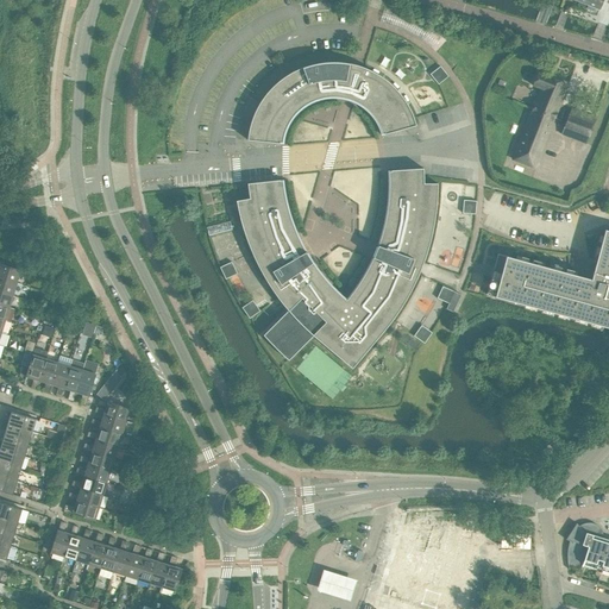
[(588,0),(586,5),(598,10),(602,0),(588,0)]
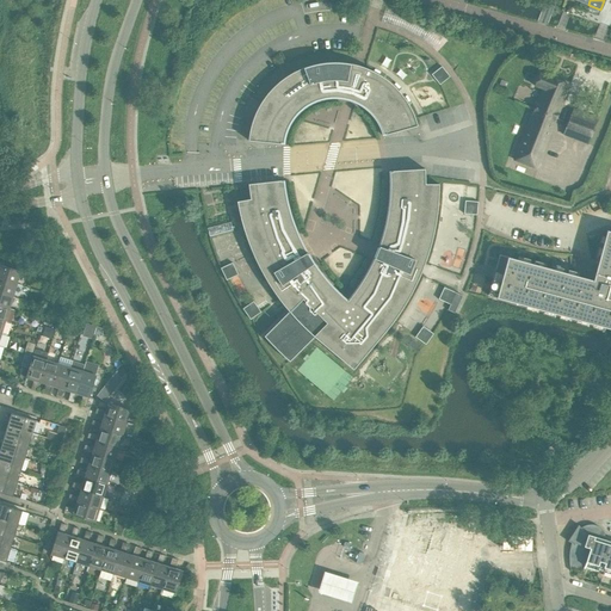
[(248,135),(248,141),(284,144),(284,140),(285,135),(288,130),(289,125),(291,121),(295,117),(298,113),(302,110),(306,106),(310,104),(314,102),(319,100),(323,99),(329,98),(334,98),(339,98),(344,99),(349,100),(353,103),(358,104),(363,107),(366,110),(370,113),(374,117),(376,122),(378,127),(381,131),(382,136),(418,125),(415,119),(412,112),(409,106),(405,100),(401,94),(396,88),(390,84),(386,79),(378,75),(372,72),(365,68),(359,66),(353,65),(347,63),(341,62),(334,62),(328,62),(322,63),(315,65),(309,66),(303,68),(297,71),(291,73),(287,76),(281,80),(276,85),(272,88),(269,92),(266,96),(263,99),(260,103),(259,105),(258,109),(257,111),(255,113),(254,116),(252,121),(251,125),(250,130),(248,135)]
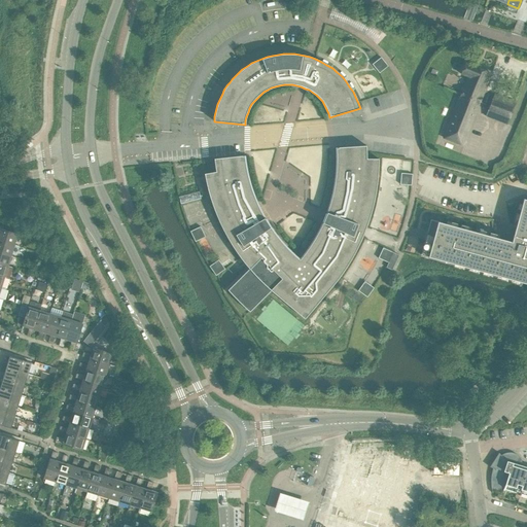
[(462,145),(478,106),(491,74),(465,64),(460,74),(467,77),(443,138),(462,145)]
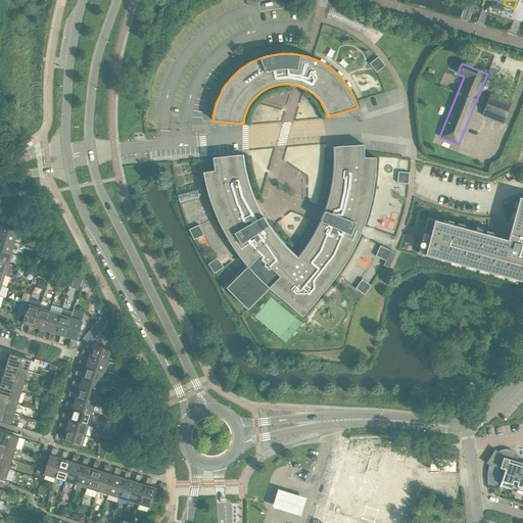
[(389,72),(385,66),(375,73),(382,83),(392,77),(389,72)]
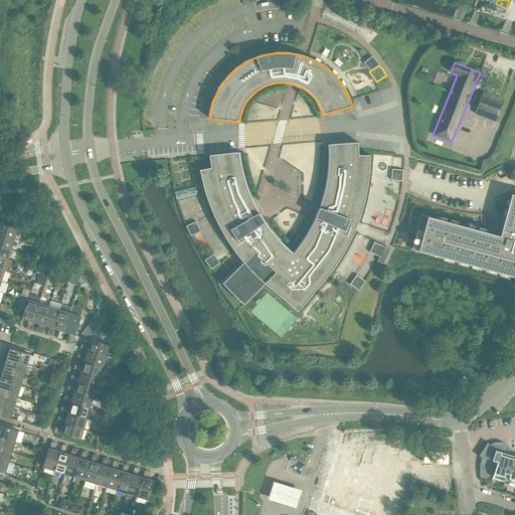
[(495,122),(501,107),(504,100),(483,92),(474,114),(495,122)]
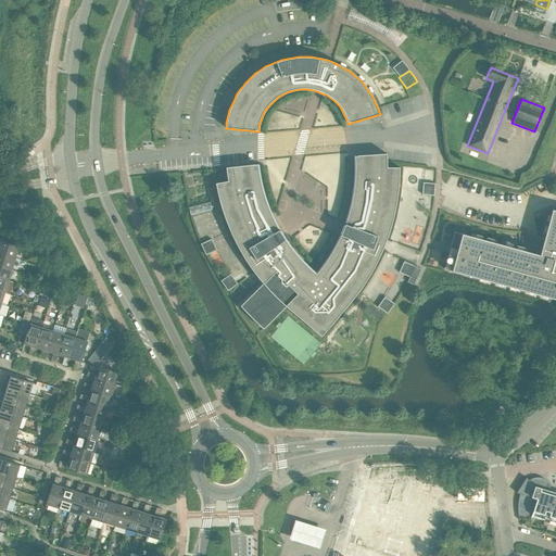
[(228,181),(215,184),(217,191),(219,200),(222,207),(224,215),(227,223),(230,232),(235,241),(240,250),(244,258),(251,267),(256,276),(263,283),(240,306),(244,311),(249,315),(254,320),(258,325),(263,329),(286,306),(321,337),(330,327),(339,317),(346,307),(354,297),(362,286),(368,275),(375,264),(381,252),(384,243),(388,235),(391,225),(393,215),(395,206),(397,197),(399,187),(399,177),(399,167),(387,167),(387,164),(387,162),(387,159),(387,156),(387,153),(353,155),(354,165),(354,174),(353,182),(352,192),(351,201),(349,210),(345,218),(342,227),(339,235),(336,243),(331,251),(326,258),(321,266),(316,273),(310,267),(303,261),(298,254),(292,248),(287,241),(282,235),(278,227),(275,219),(270,211),(267,202),(264,192),(262,182),(260,174),(258,164),(226,167),(226,171),(226,173),(227,176),(227,178),(228,181)]
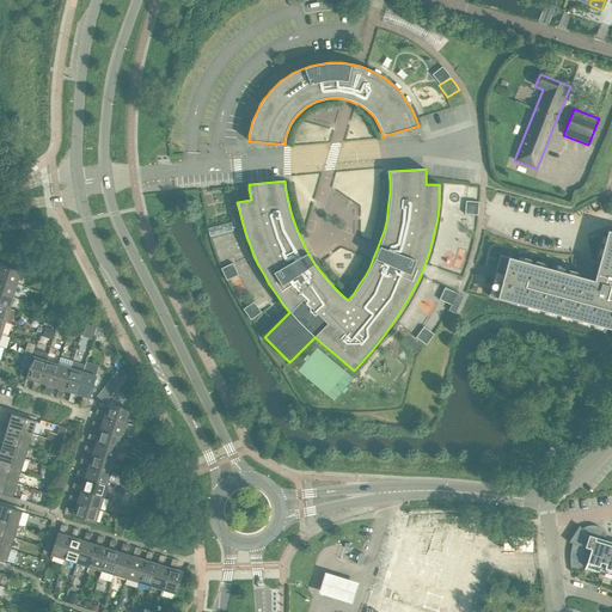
[(466,201),(465,214),(477,215),(479,202),(466,201)]
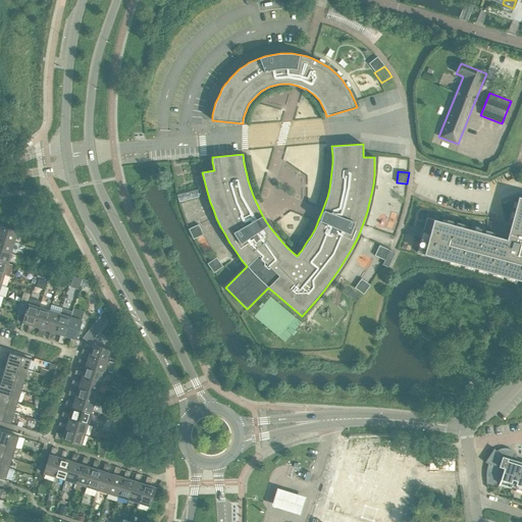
[(181,202),(198,198),(195,187),(178,191),(175,191),(178,204),(181,203),(181,202)]
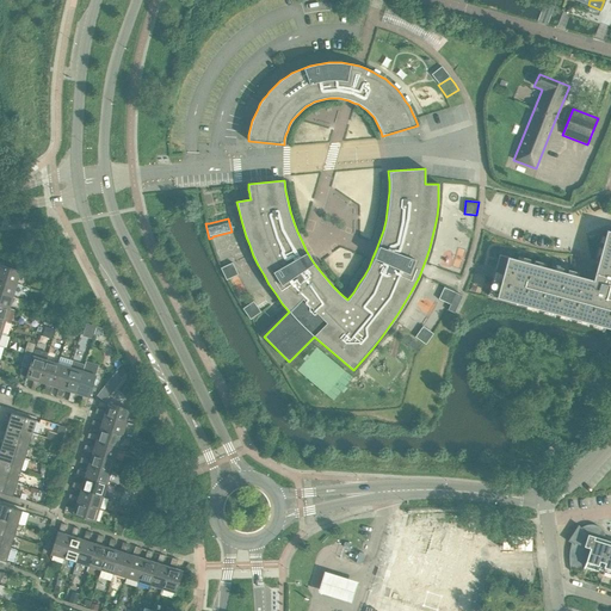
[(499,254),(488,296),(610,328),(610,230),(606,230),(606,232),(605,235),(598,261),(594,273),(593,281),(584,278),(574,275),(573,275),(499,254)]
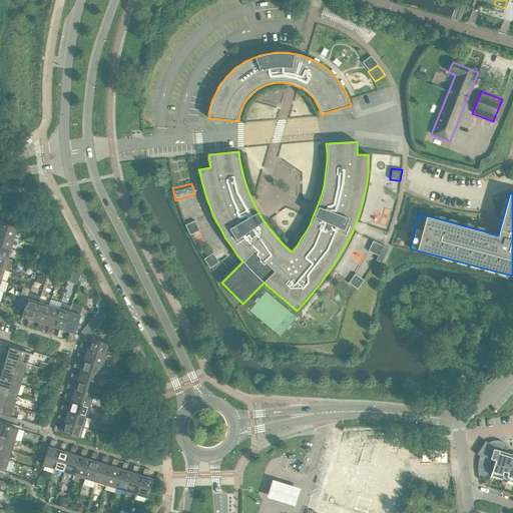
[(195,220),(185,225),(189,235),(199,230),(195,220)]
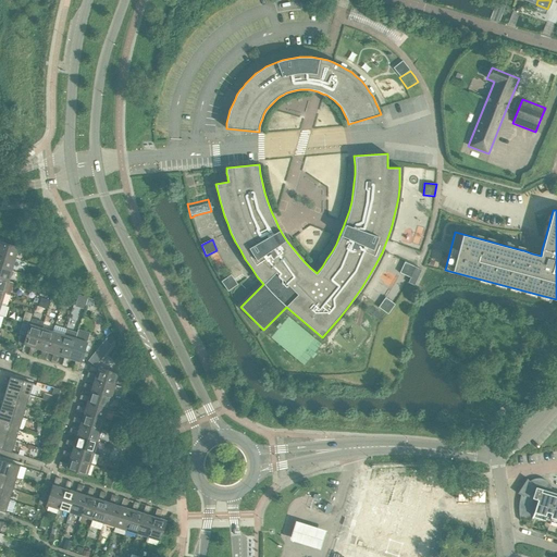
[(0,255),(15,259),(19,247),(0,240),(0,255)]
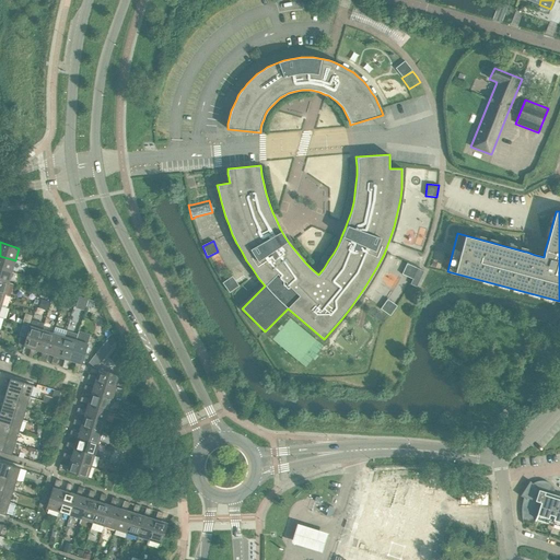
[(0,268),(12,272),(15,260),(0,256),(0,268)]
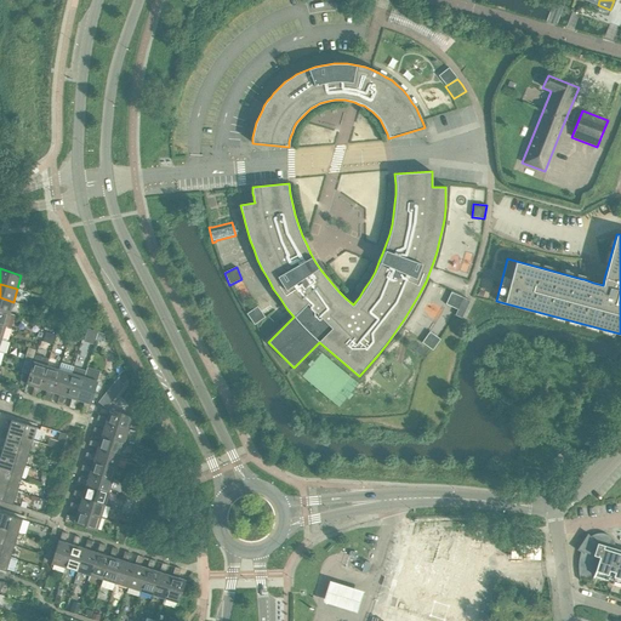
[(451,291),(445,305),(456,309),(457,309),(455,315),(462,318),(471,301),(463,297),(451,291)]
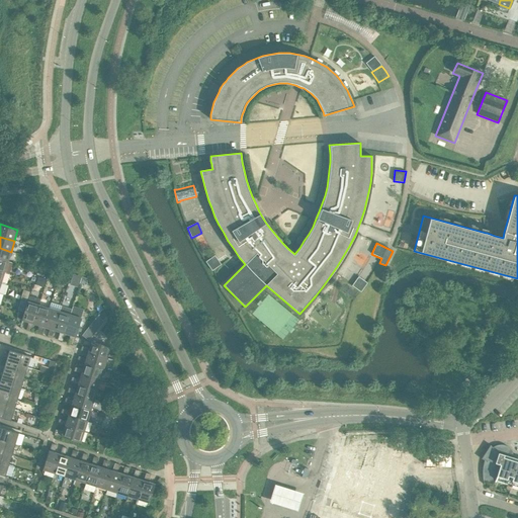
[(0,259),(8,261),(11,252),(0,248),(0,259)]
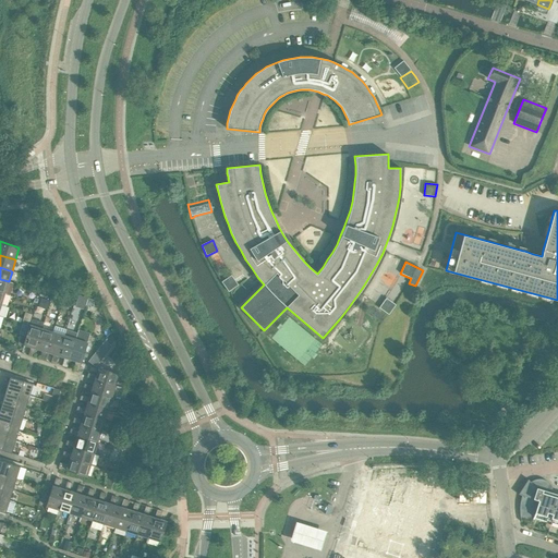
[(231,275),(221,282),(229,292),(239,284),(231,275)]
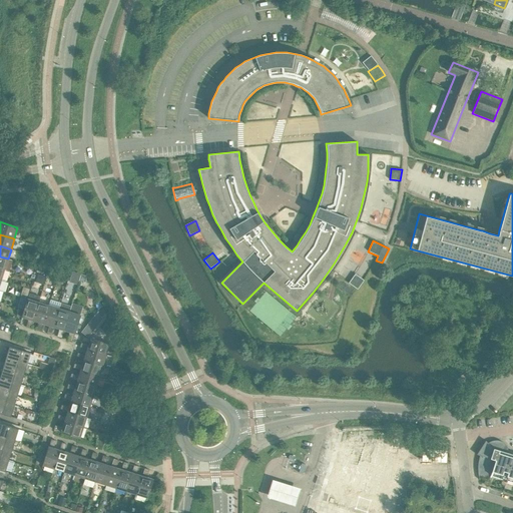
[(355,274),(349,283),(356,289),(358,290),(364,281),(363,280),(355,274)]
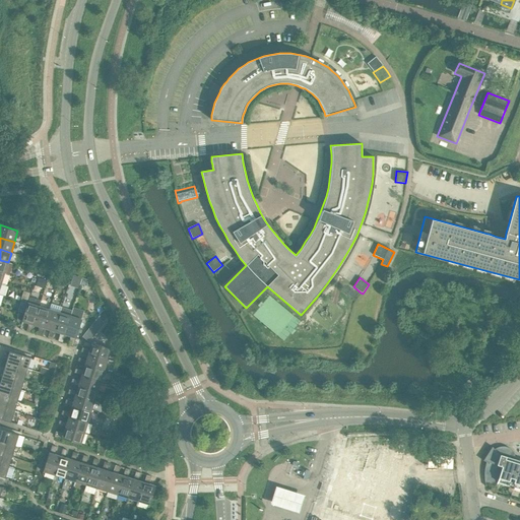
[(29,297),(22,322),(28,323),(28,324),(33,325),(39,306),(41,301),(29,298),(29,297)]
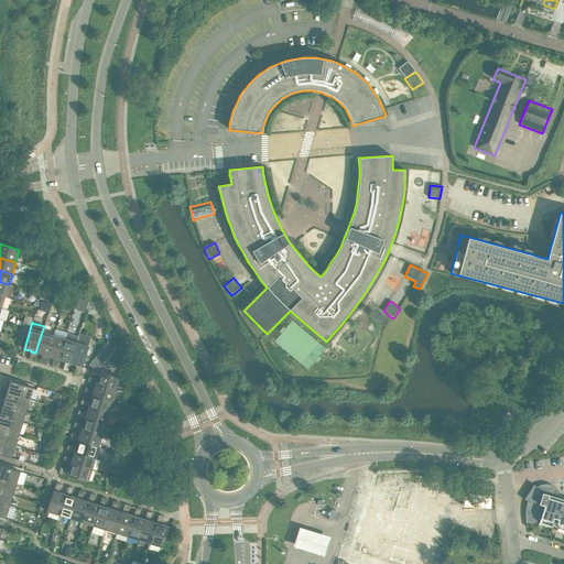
[(47,356),(53,335),(42,332),(35,353),(47,356)]
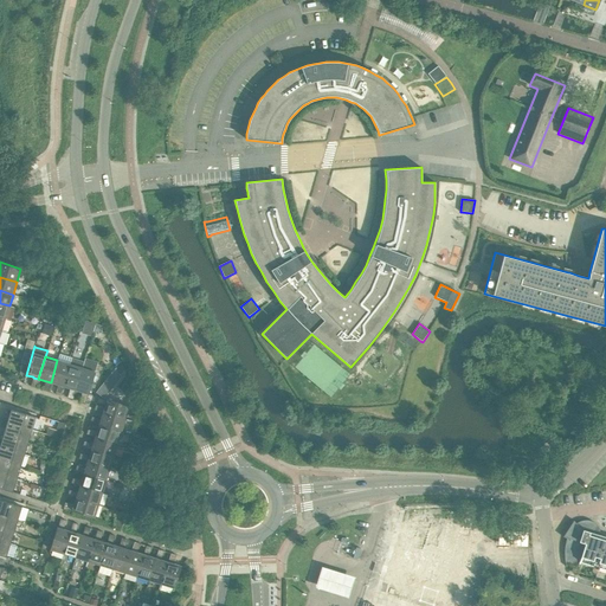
[(63,386),(70,365),(57,360),(51,382),(63,386)]
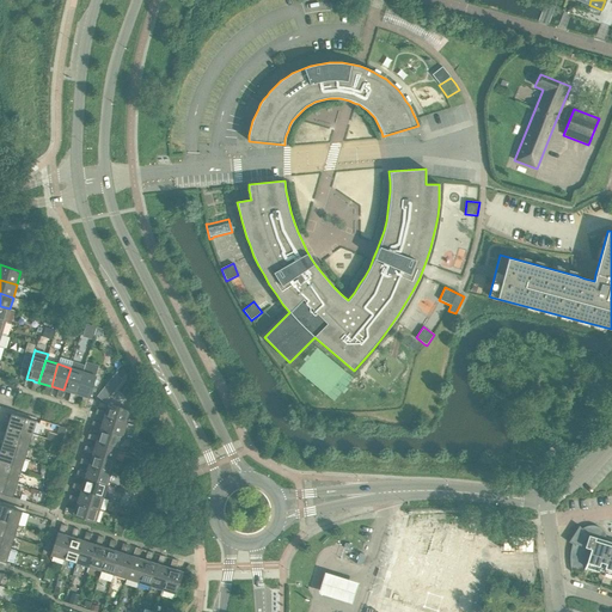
[(77,395),(84,372),(71,368),(63,390),(77,395)]
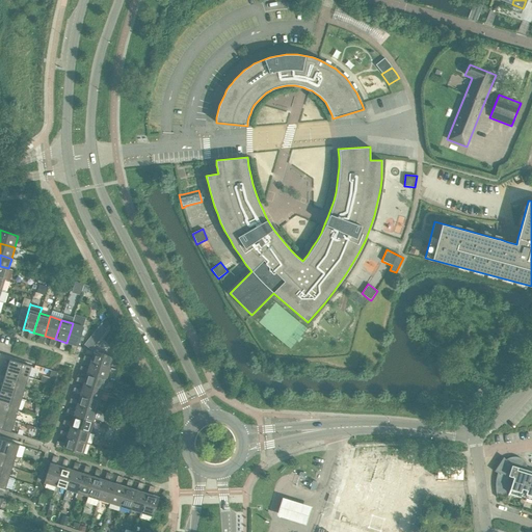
[(77,346),(83,326),(73,323),(67,343),(77,346)]
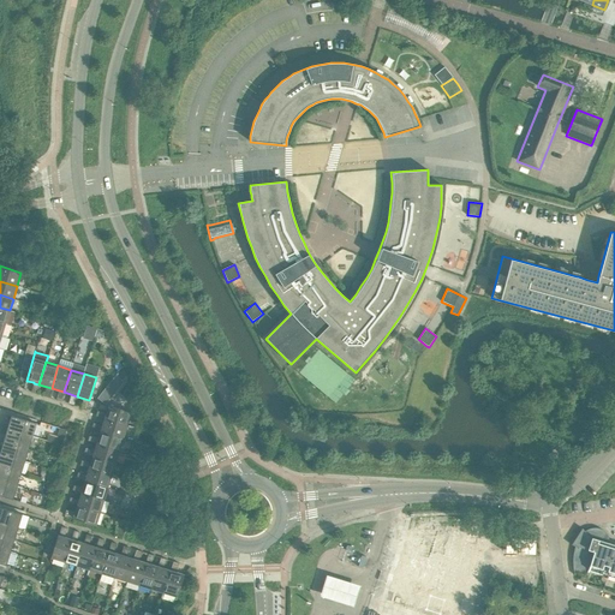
[(126,425),(130,412),(108,406),(105,419),(126,425)]
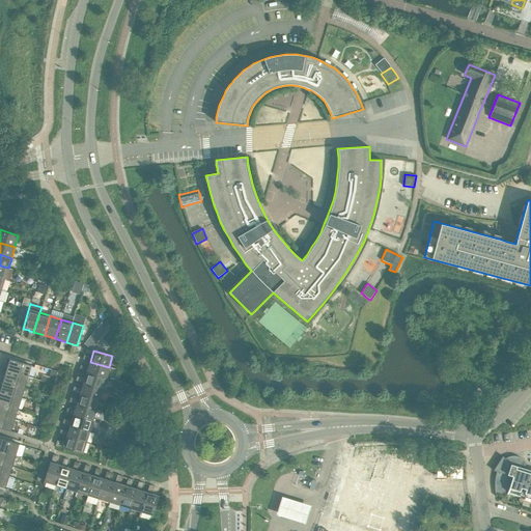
[(0,356),(0,427),(10,431),(31,366),(3,357),(0,356)]
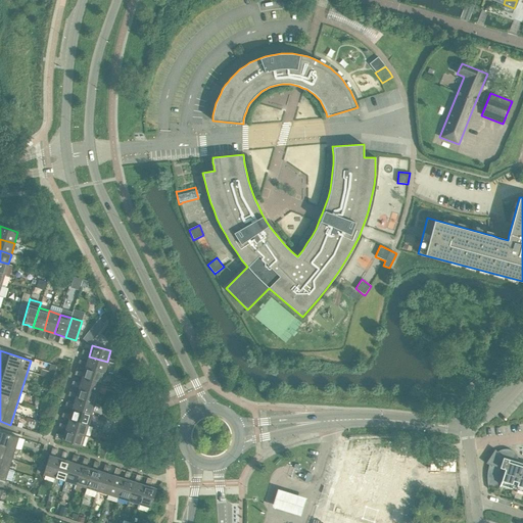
[(104,373),(107,362),(89,357),(85,367),(104,373)]
